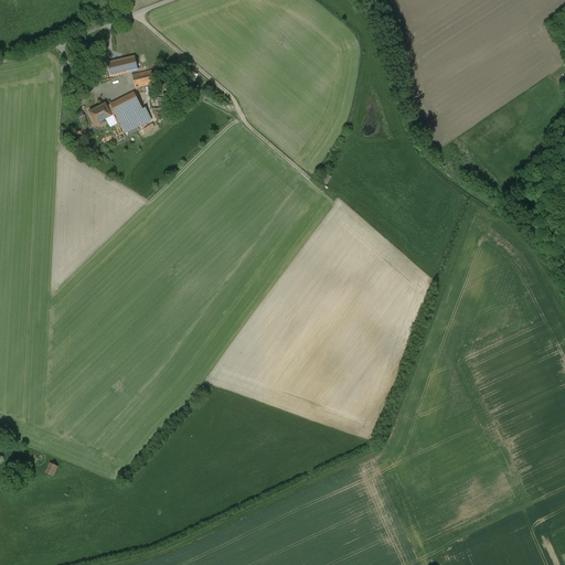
[(114,43),(115,44),(115,45),(116,46),(117,48),(118,49),(119,49),(120,49),(123,49),(124,49),(125,49),(126,48),(127,46),(128,45),(129,44),(129,43),(130,42),(130,41),(129,39),(129,38),(129,36),(128,35),(127,34),(126,34),(125,33),(124,33),(121,32),(120,33),(119,33),(118,33),(117,34),(116,35),(115,36),(114,38),(114,39),(114,40),(114,42),(114,43)]
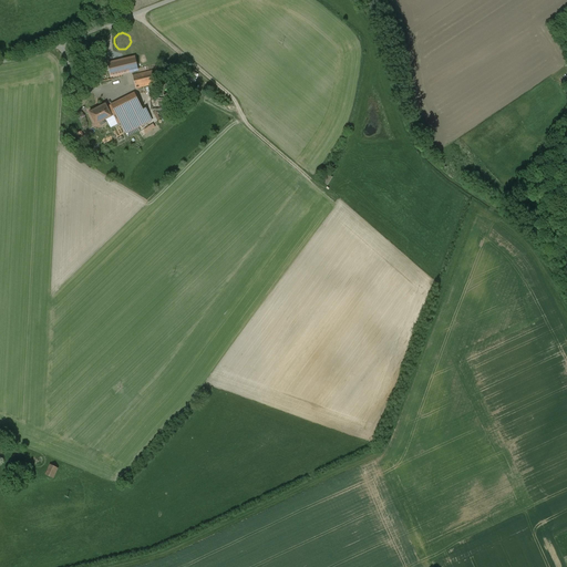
[(138,71),(135,58),(109,63),(112,76),(138,71)]
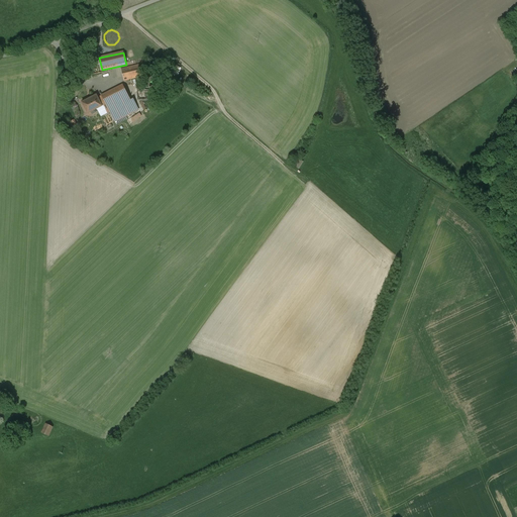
[(139,65),(121,69),(124,81),(142,77),(139,65)]
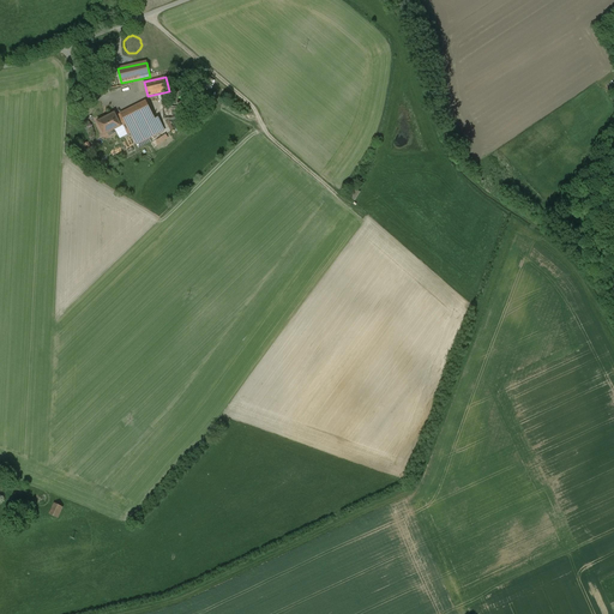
[(145,102),(118,115),(122,125),(127,134),(131,133),(137,145),(157,134),(157,133),(164,128),(158,118),(155,120),(145,102)]
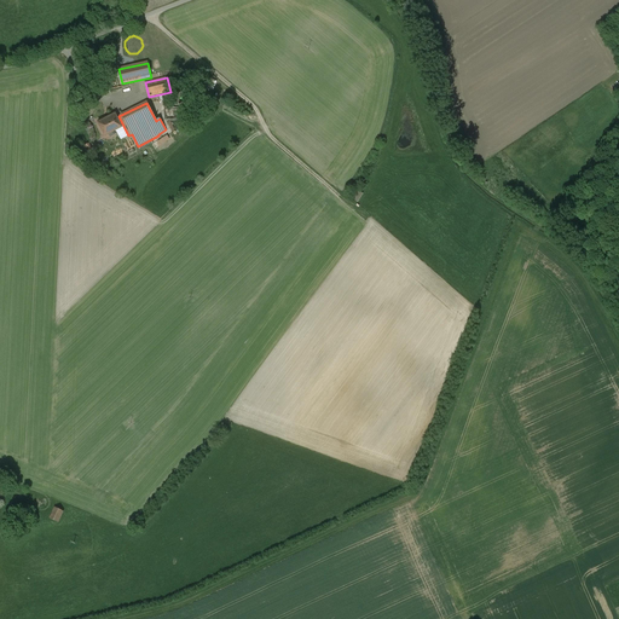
[(178,109),(166,110),(166,120),(179,119),(178,109)]
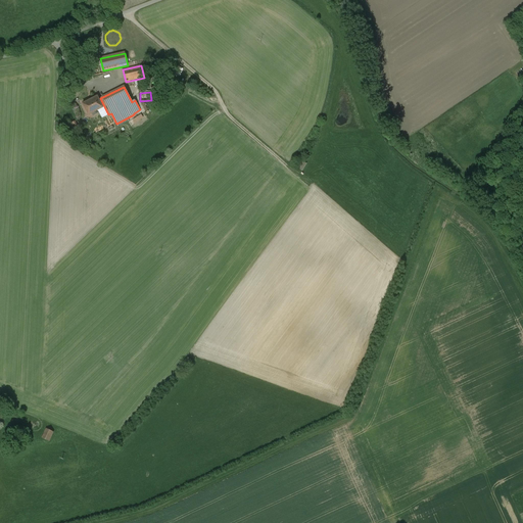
[(97,96),(83,104),(89,115),(103,107),(104,106),(100,98),(99,99),(97,96)]
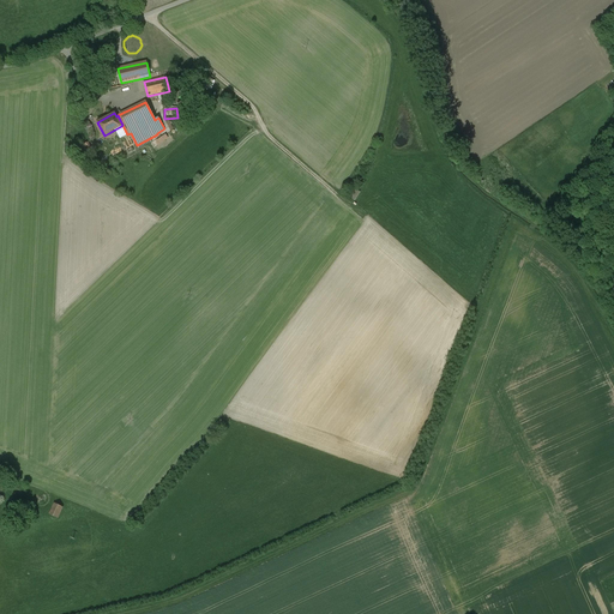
[(54,504),(49,515),(58,518),(62,507),(54,504)]
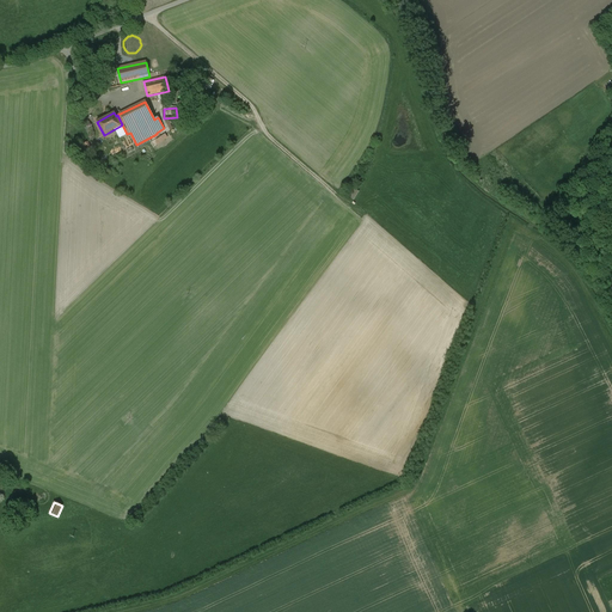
All buildings are outlined.
